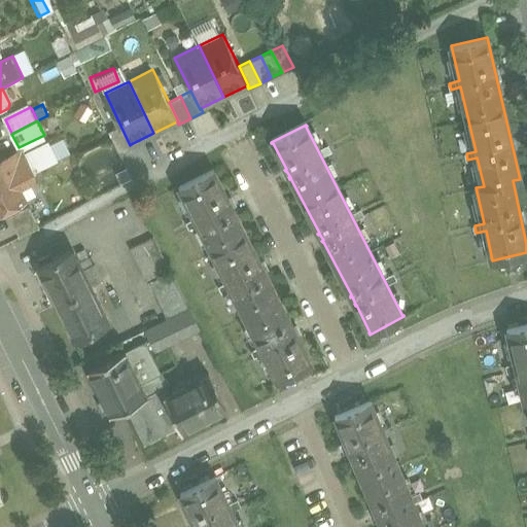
[(120,126),(109,131),(120,152),(132,147),(131,144),(130,145),(120,126)]
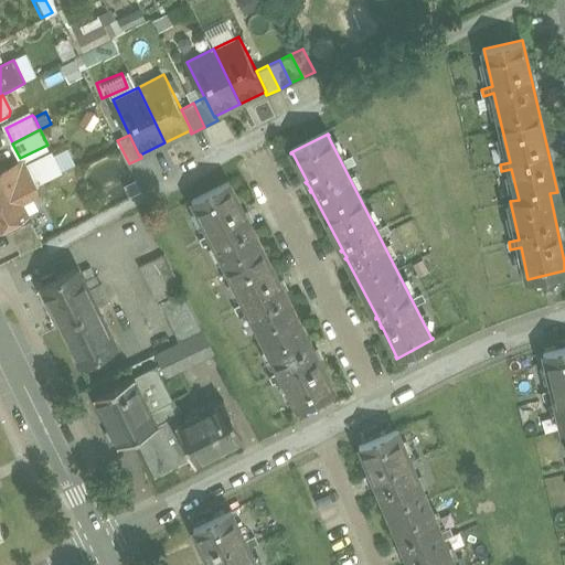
[(52,153),(27,166),(35,184),(34,184),(35,185),(62,172),(52,153)]
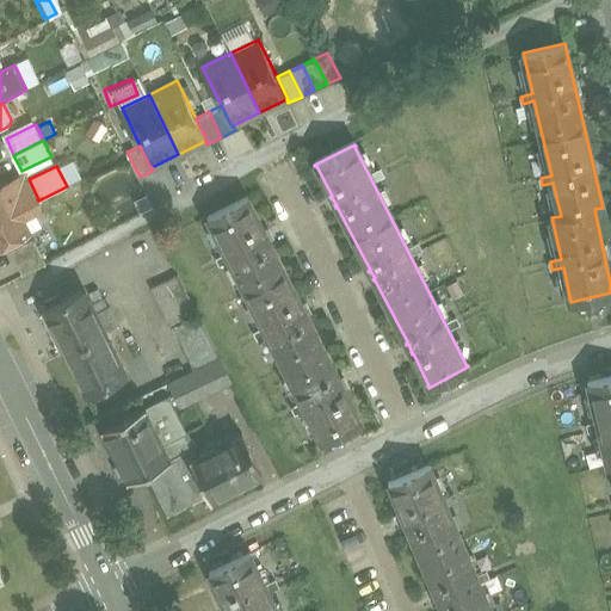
[(26,174),(0,186),(0,218),(20,209),(38,201),(37,199),(38,199),(29,179),(26,174)]
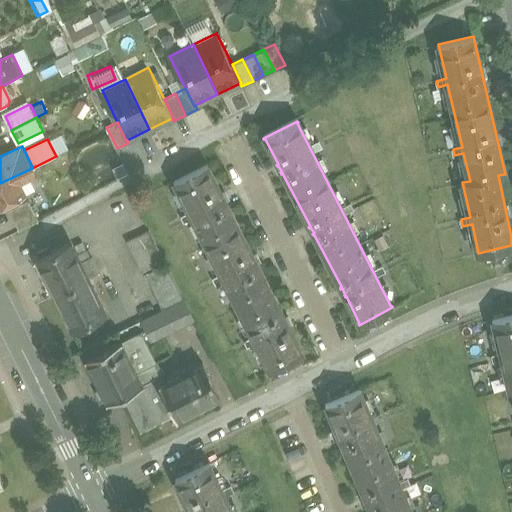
[(221,192),(207,165),(175,180),(191,211),(182,216),(185,221),(194,217),(222,274),(213,278),(216,284),(225,279),(254,336),(245,340),(248,346),(256,341),(271,369),(303,352),(289,325),(290,324),(285,315),(284,316),(257,263),(258,262),(254,253),(252,254),(226,201),(227,200),(222,191),(221,192)]
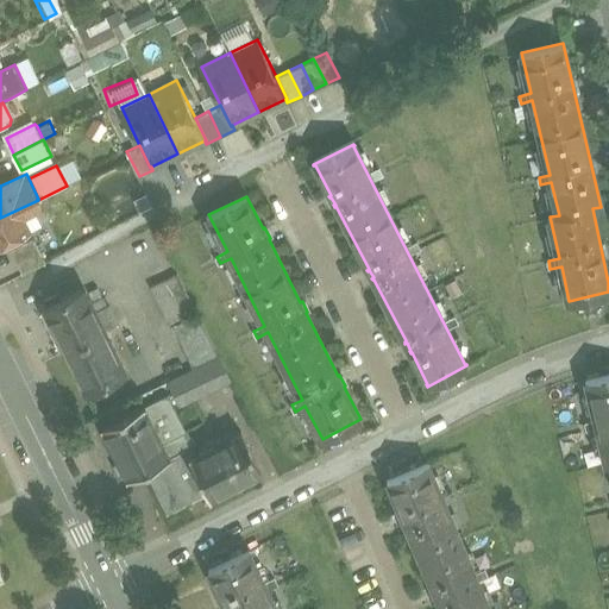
[(38,200),(20,208),(25,219),(43,209),(38,200)]
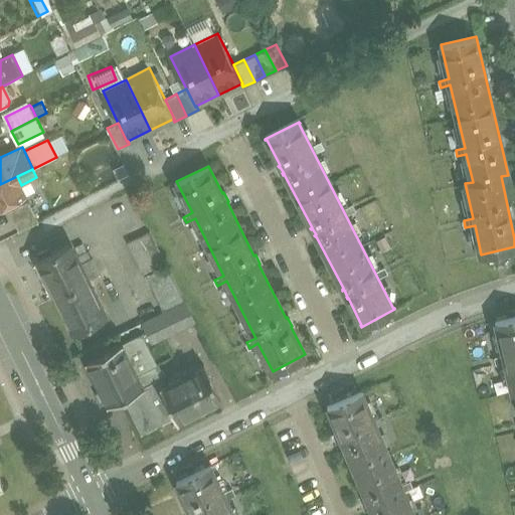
[(17,176),(0,184),(0,209),(27,197),(21,185),(17,176)]
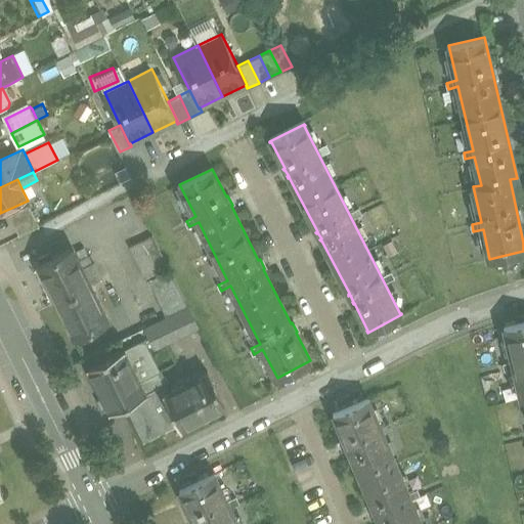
[(30,205),(9,215),(19,235),(40,225),(30,205)]
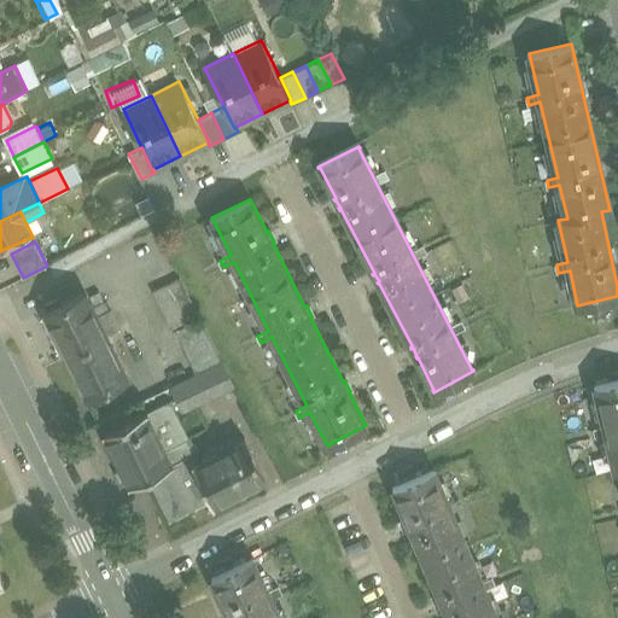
[(180,277),(153,290),(172,326),(198,314),(180,277)]
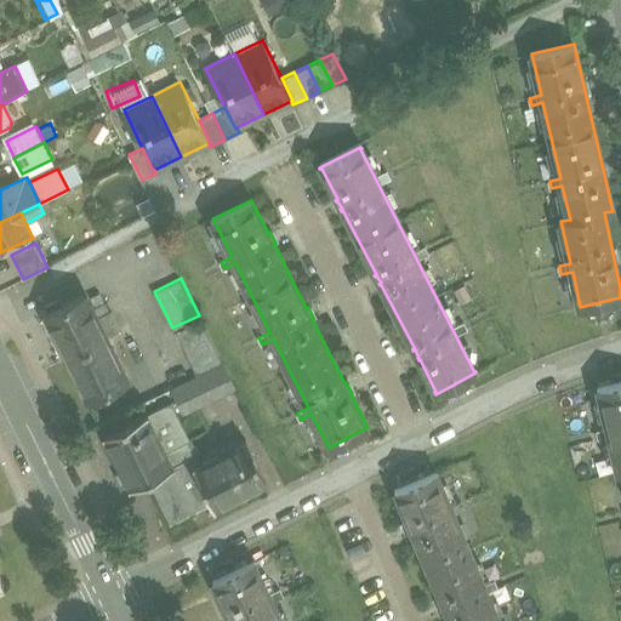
[(110,311),(97,317),(86,294),(47,312),(90,399),(130,380),(108,336),(120,329),(110,311)]
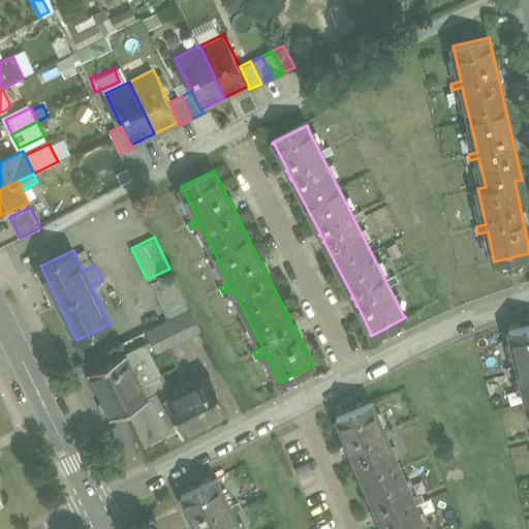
[(174,272),(151,282),(168,319),(191,308),(174,272)]
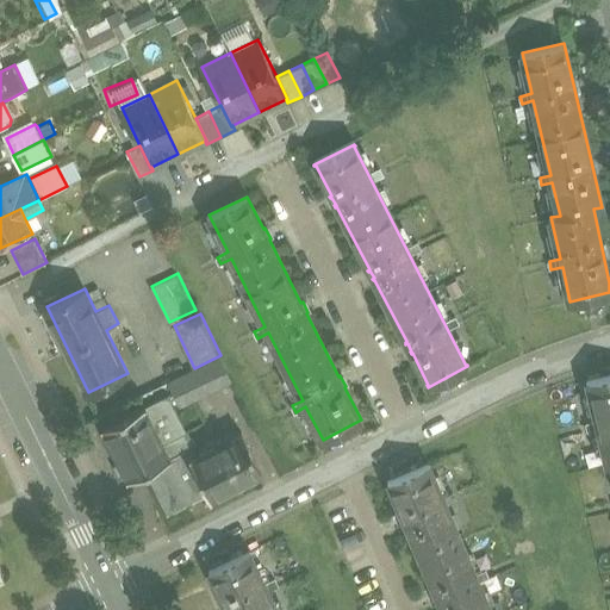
[(194,368),(182,374),(194,399),(232,380),(221,355),(194,368)]
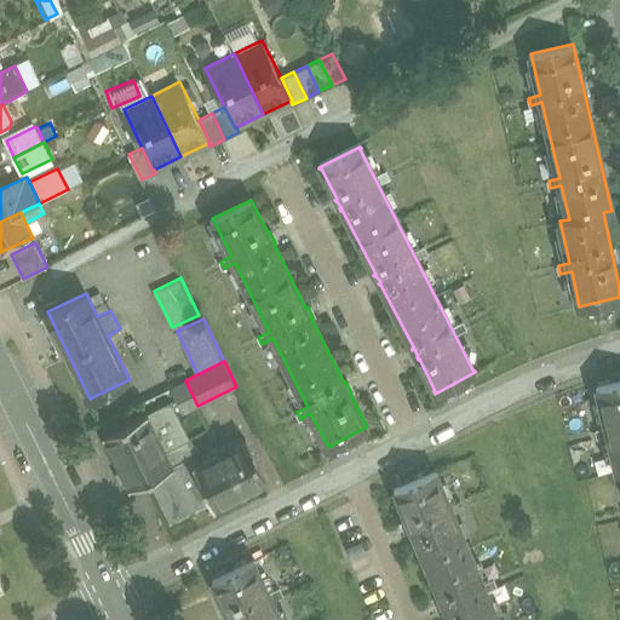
[(619,379),(598,385),(619,470),(619,469),(619,379)]
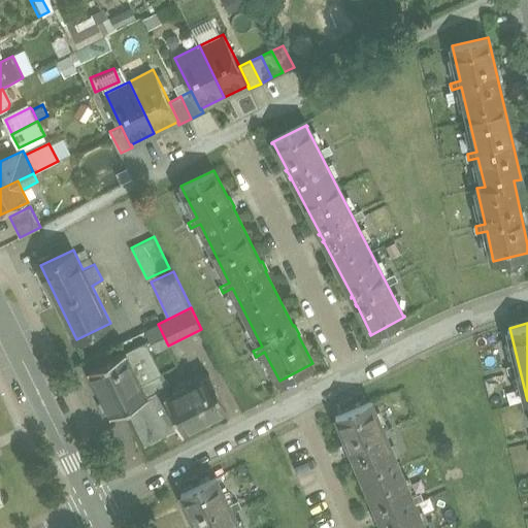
[(168,345),(158,324),(146,329),(157,352),(168,345)]
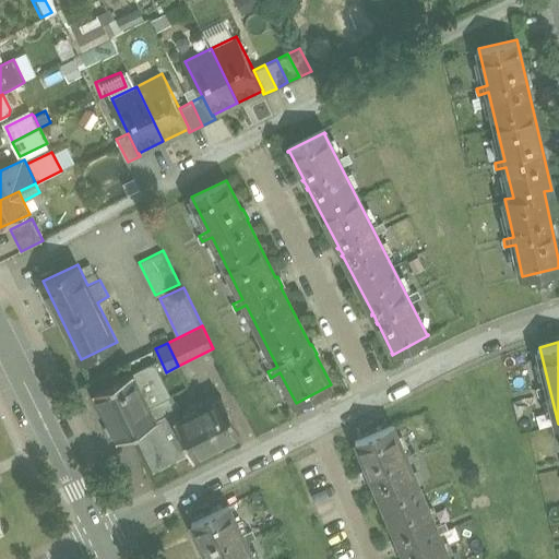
[(154,361),(97,390),(120,438),(139,429),(171,413),(176,421),(182,417),(171,394),(170,394),(154,361)]
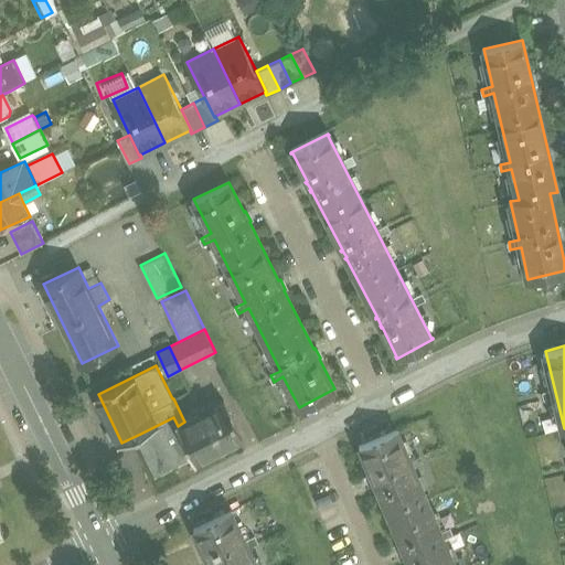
[(184,422),(178,426),(192,454),(195,459),(243,435),(225,401),(184,422)]
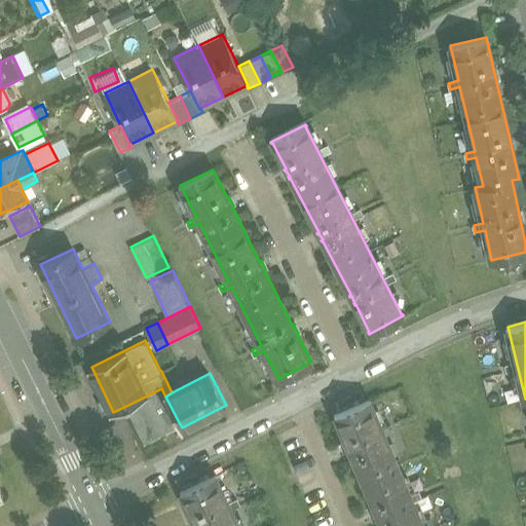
[(161,388),(130,404),(147,438),(179,422),(165,397),(161,388)]
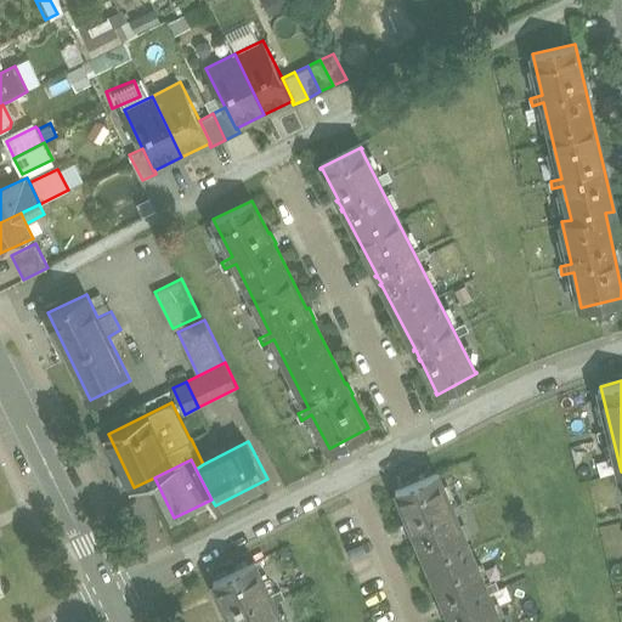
[(502,621),(439,473),(399,490),(413,524),(411,525),(416,536),(418,535),(447,601),(445,603),(450,614),(451,612),(454,621),(502,621)]
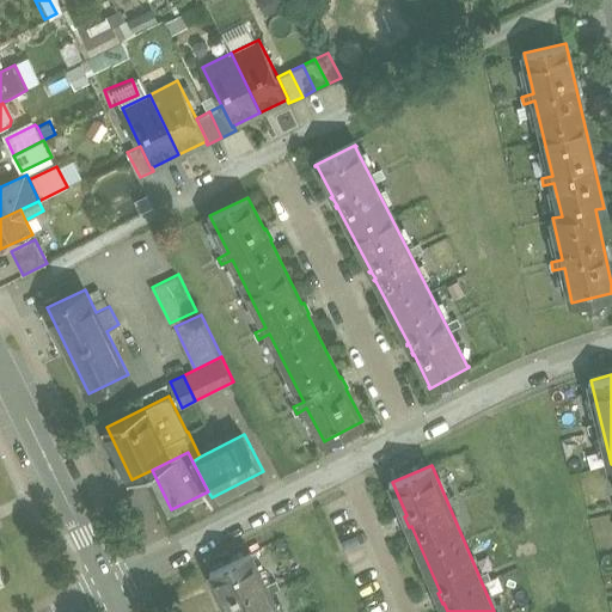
[(279,611),(250,552),(212,571),(231,611),(279,611)]
